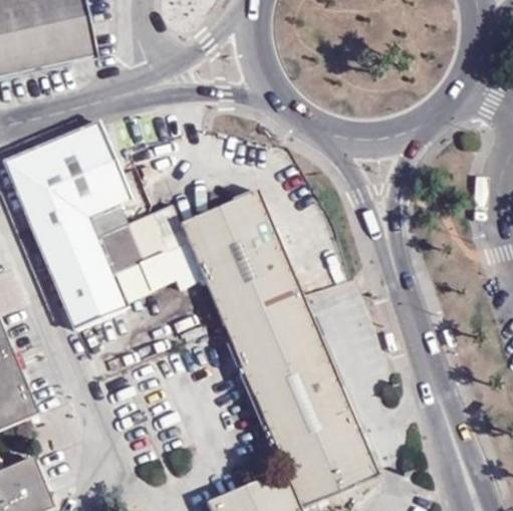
[(0,76),(97,56),(85,0),(0,0),(0,76)]
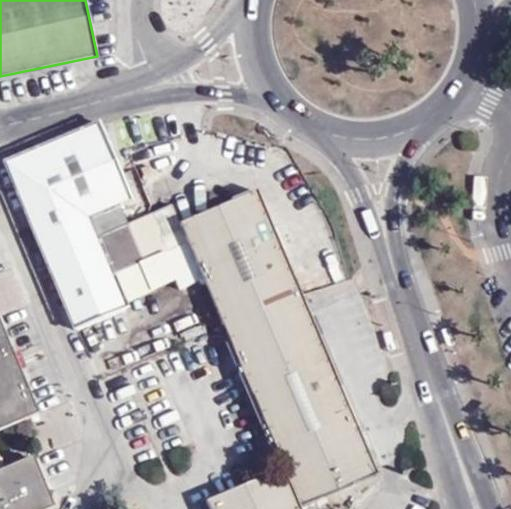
[(131,197),(100,122),(7,161),(77,328),(125,307),(111,272),(144,258),(129,221),(128,218),(121,201),(131,197)]
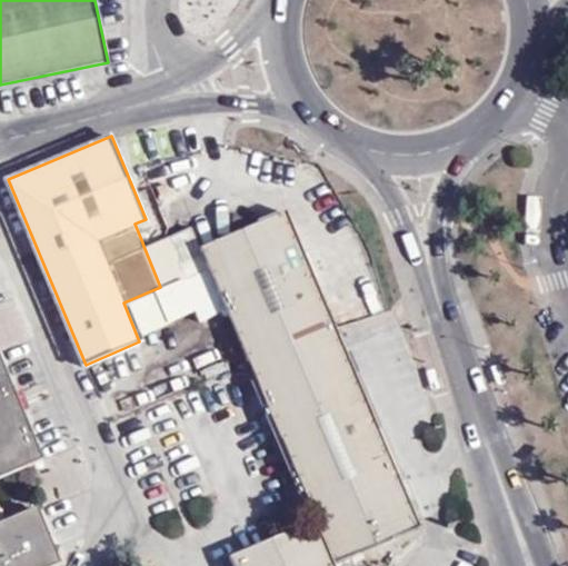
[(250,360),(336,325),(287,209),(257,224),(237,208),(232,234),(201,246),(210,267),(183,278),(201,320),(228,308),(231,316),(250,360)]
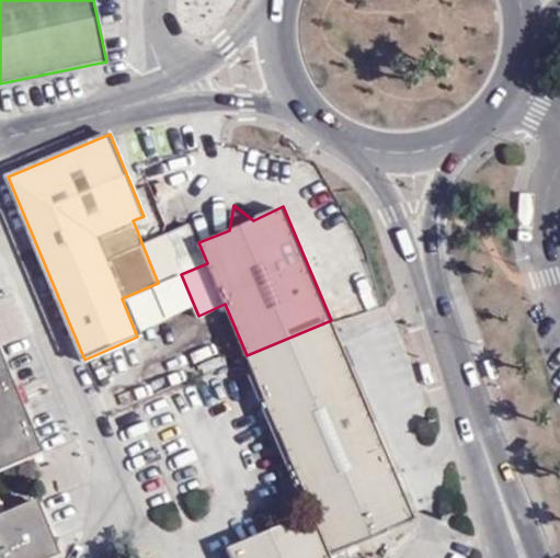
[(207,263),(198,242),(190,221),(164,232),(181,274),(207,263)]
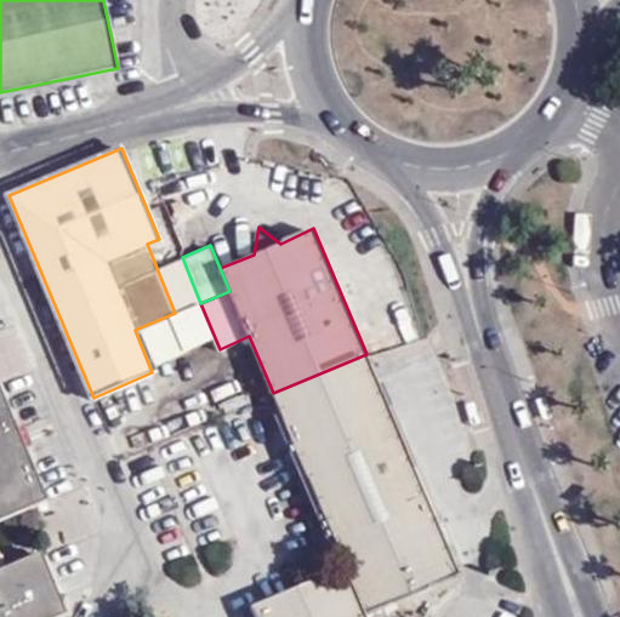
[(182,257),(157,268),(175,313),(200,303),(182,257)]
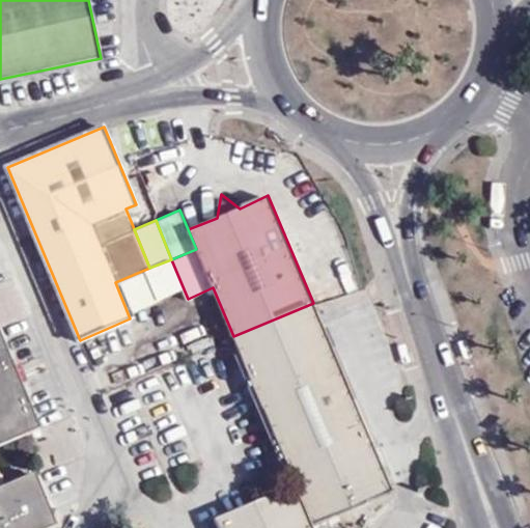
[(191,305),(216,295),(213,287),(188,299),(191,305)]
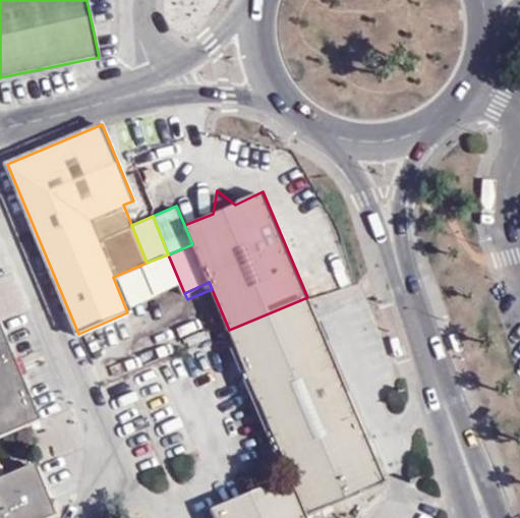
[(326,341),(307,297),(229,330),(235,345),(246,373),(326,341)]
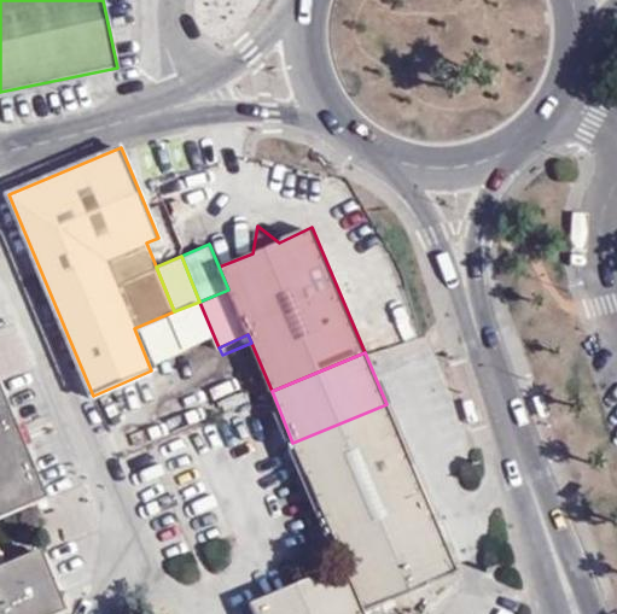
[(0,516),(47,497),(0,385),(0,516)]
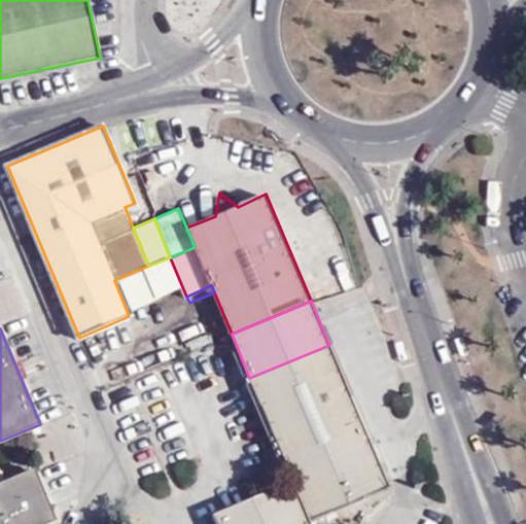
[(352,397),(329,345),(249,378),(271,430),(352,397)]
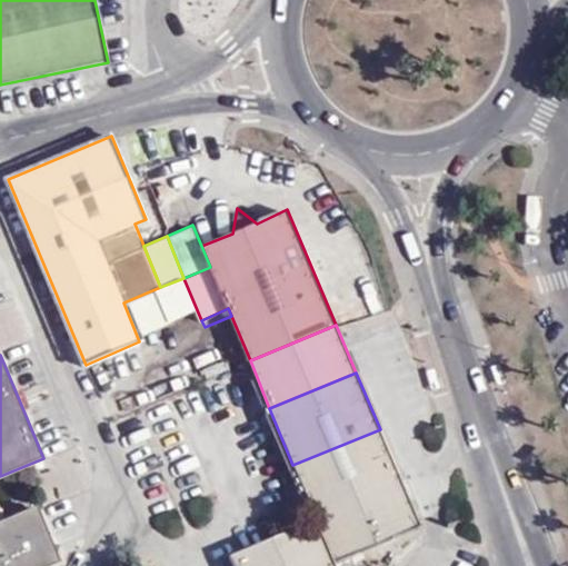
[(269,408),(257,377),(250,380),(299,498),(306,496),(292,465),(269,408)]
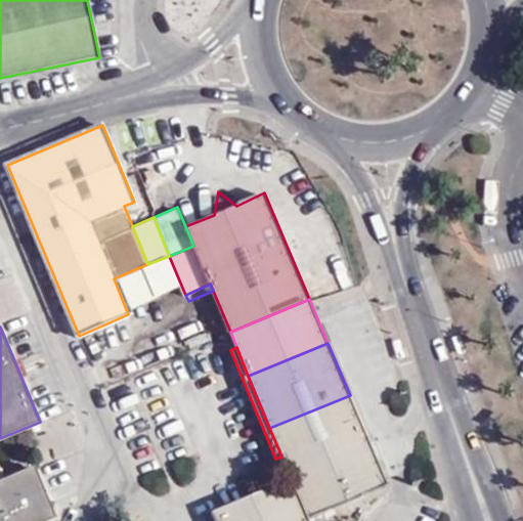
[(388,484),(350,395),(269,428),(281,457),(291,477),(307,517),(388,484)]
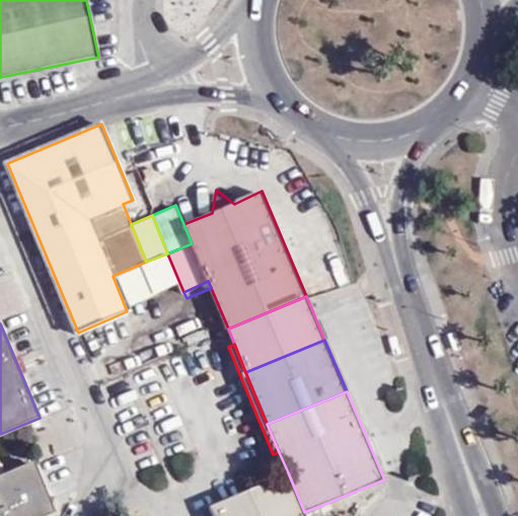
[(0,515),(45,515),(54,512),(34,465),(5,477),(0,480),(0,515)]
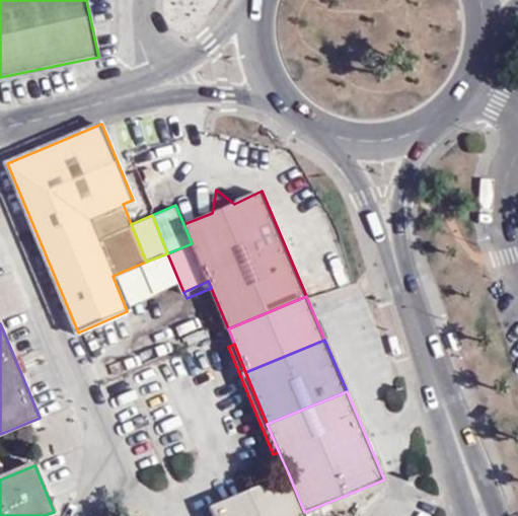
[(305,515),(304,512),(288,472),(209,505),(213,515),(305,515)]
